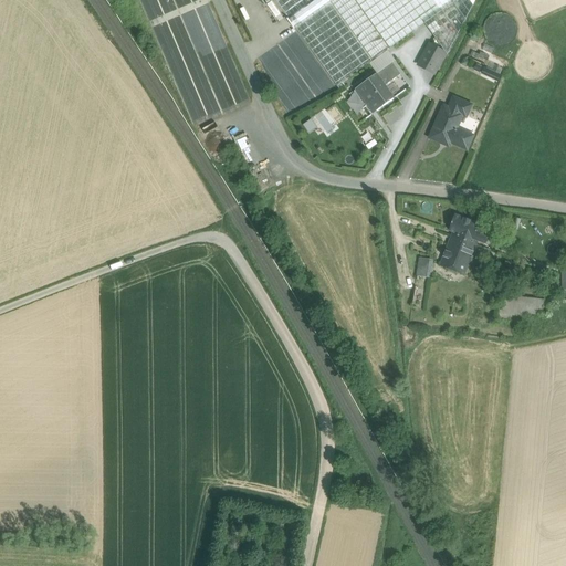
[(274,0),(337,87),(459,0),(458,0),(274,0)]
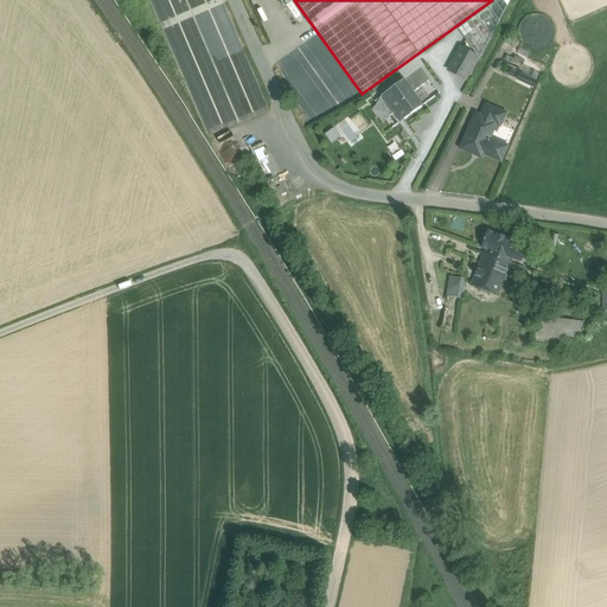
[(479,57),(461,48),(449,71),(466,80),(479,57)]
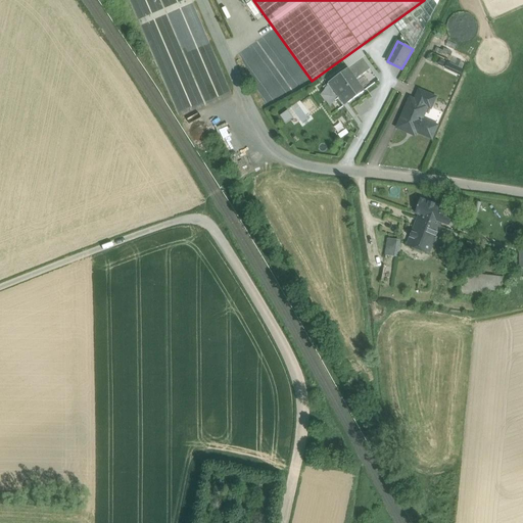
[(429,62),(463,73),(466,61),(446,56),(448,51),(434,46),(429,62)]
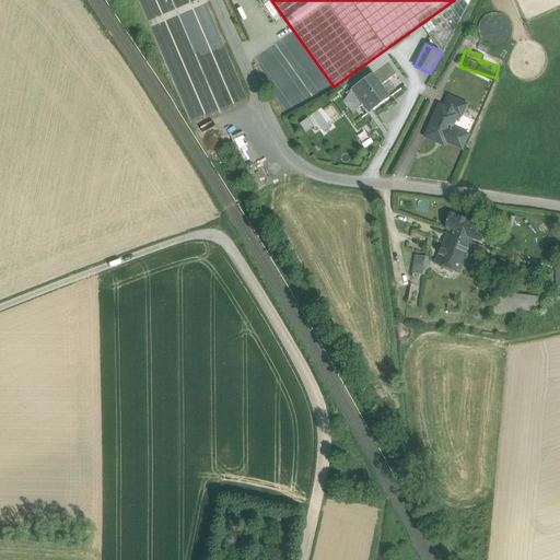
[(389,63),(373,74),(372,74),(371,76),(380,86),(397,73),(389,63)]
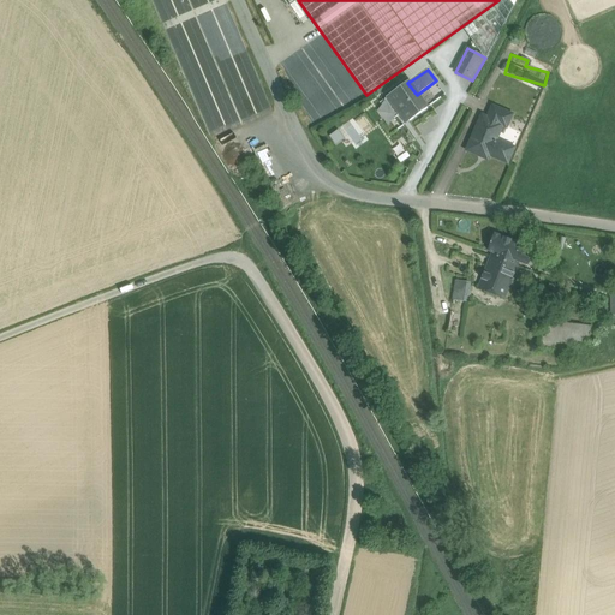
[(417,95),(407,83),(388,97),(394,106),(398,105),(410,121),(427,109),(417,95)]
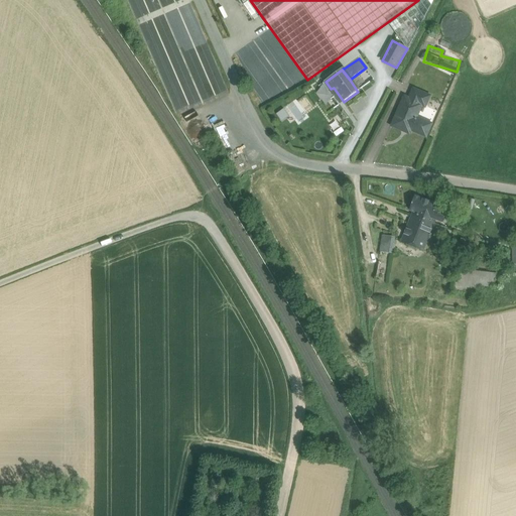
[(430,97),(414,90),(411,96),(427,103),(430,97)]
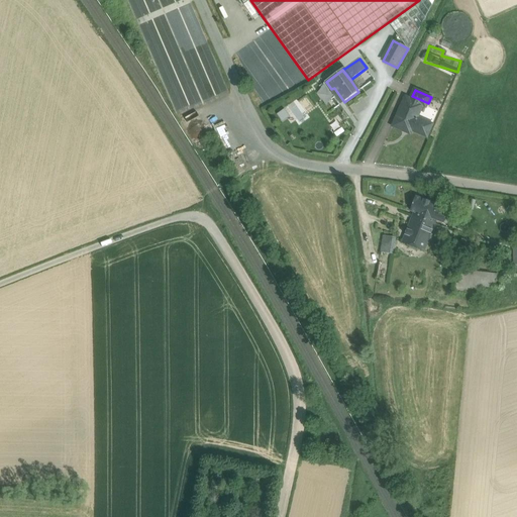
[(411,100),(406,98),(393,126),(403,130),(405,126),(411,129),(411,130),(427,137),(432,125),(417,119),(423,106),(426,107),(428,103),(412,96),(411,100)]
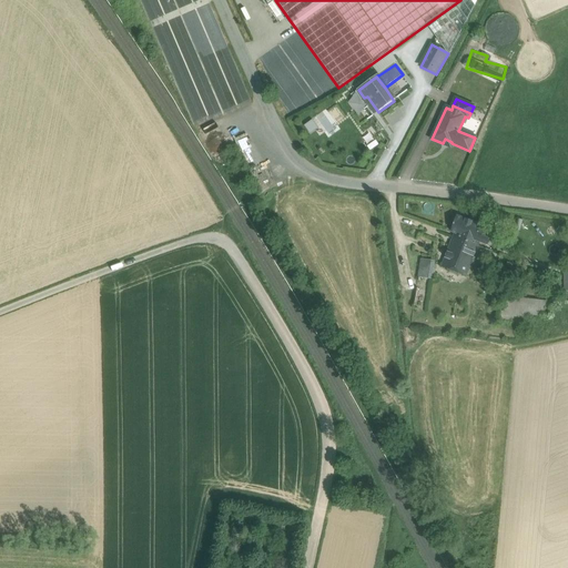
[(483,225),(457,216),(452,232),(480,242),(488,245),(492,234),(480,231),(483,225)]
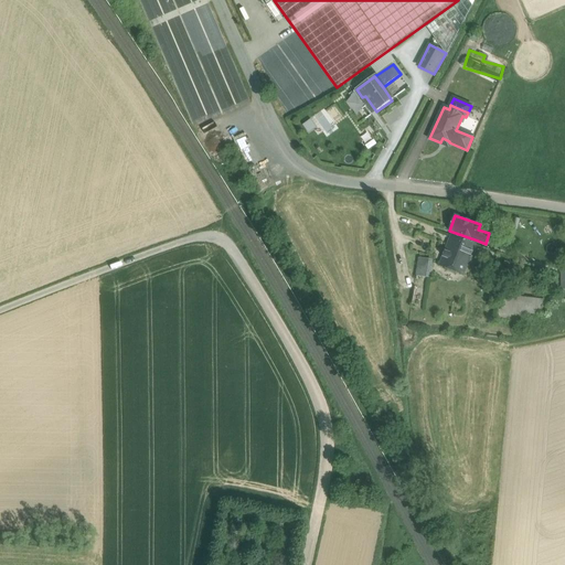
[(478,241),(452,232),(439,266),(464,275),(478,241)]
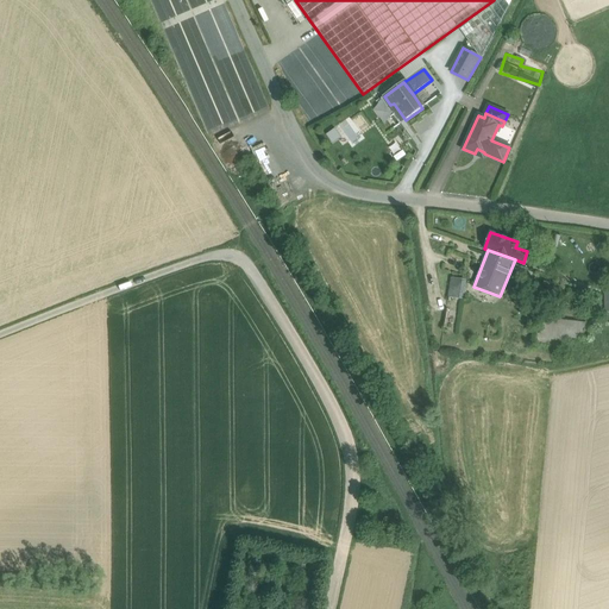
[(466,281),(452,278),(450,297),(463,299),(466,281)]
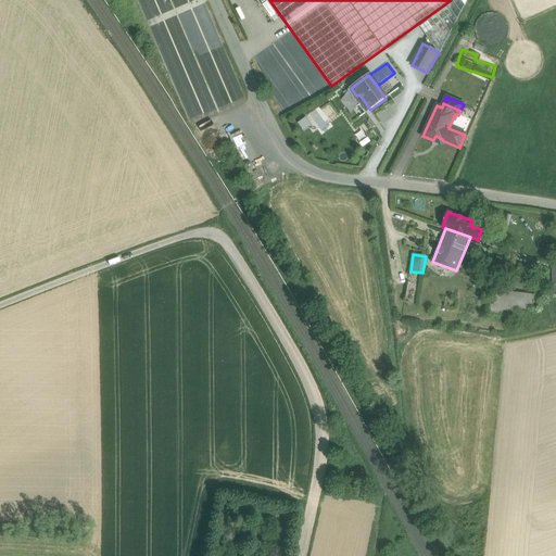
[(535,294),(492,290),(488,314),(532,319),(535,294)]
